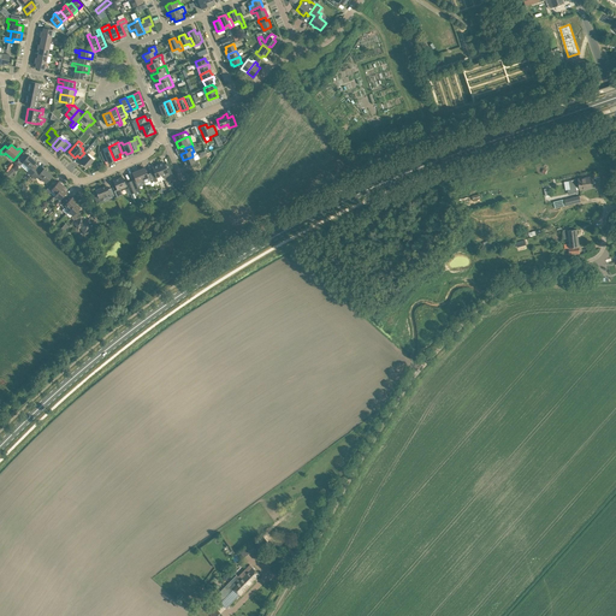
[(80,158),(82,160),(81,163),(87,167),(94,159),(89,154),(90,152),(88,148),(84,153),(80,158)]
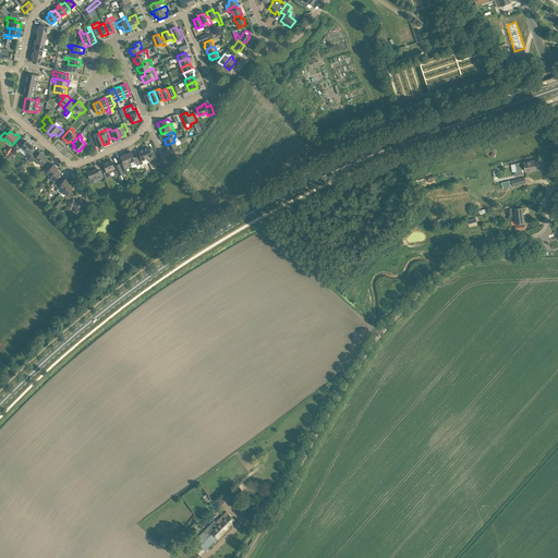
[(104,145),(99,135),(94,137),(93,134),(91,135),(91,137),(94,145),(97,144),(98,147),(104,145)]
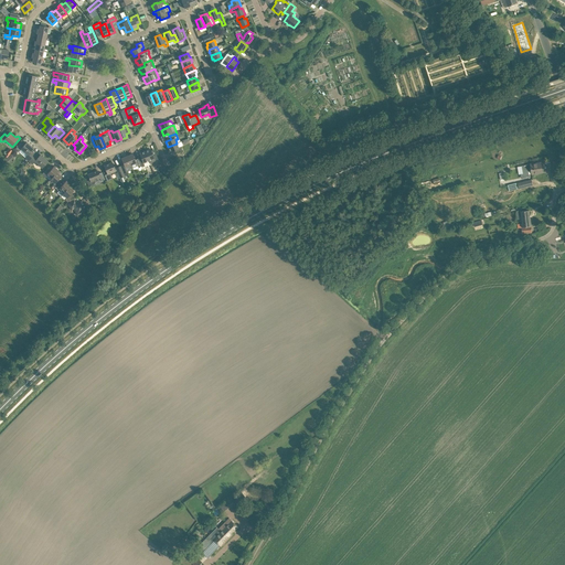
[(25,158),(29,160),(35,155),(32,151),(34,149),(27,142),(23,146),(21,142),(16,149),(19,151),(21,149),(28,155),(25,158)]
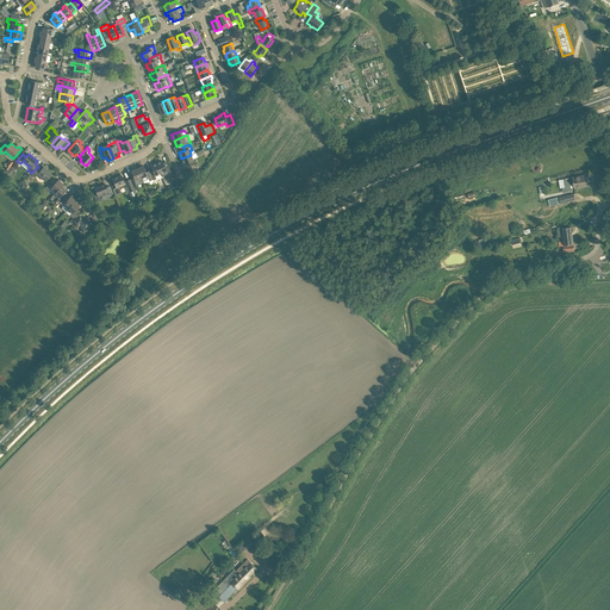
[(191,155),(181,159),(184,165),(190,162),(191,166),(197,162),(194,159),(193,159),(191,155)]
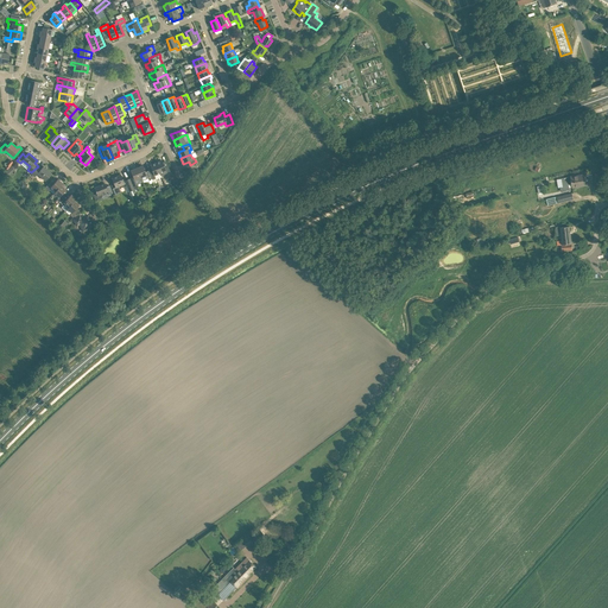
[(156,163),(162,176),(170,172),(166,163),(163,164),(162,160),(156,163)]
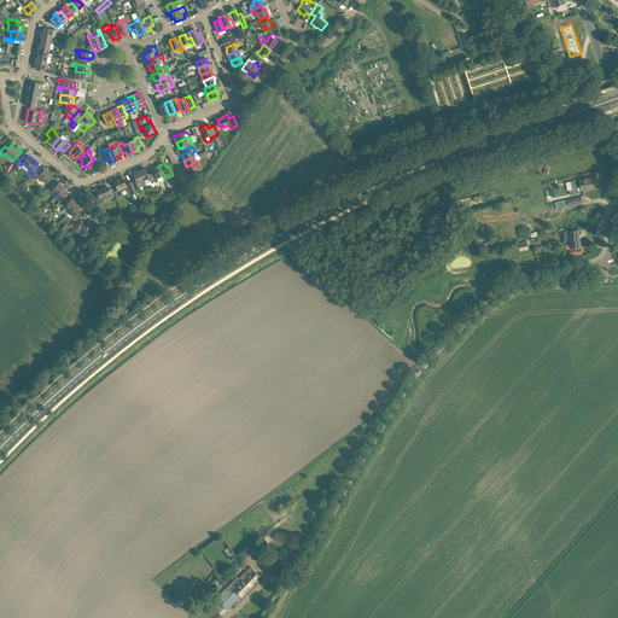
[(151,173),(151,174),(153,180),(155,182),(158,181),(157,179),(163,176),(163,179),(164,179),(158,165),(152,168),(153,172),(151,173)]
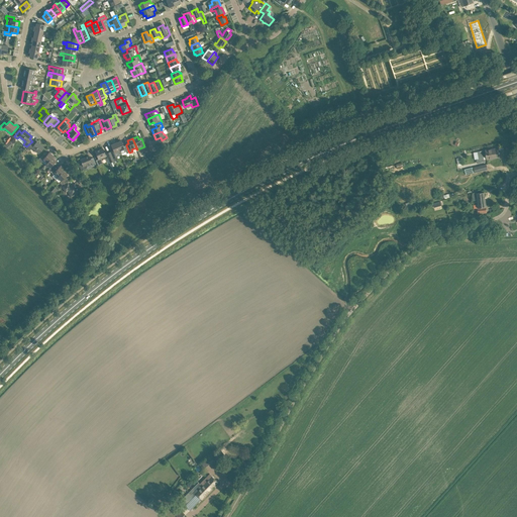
[(116,142),(119,150),(124,148),(125,151),(128,150),(126,145),(123,146),(121,140),(116,142)]
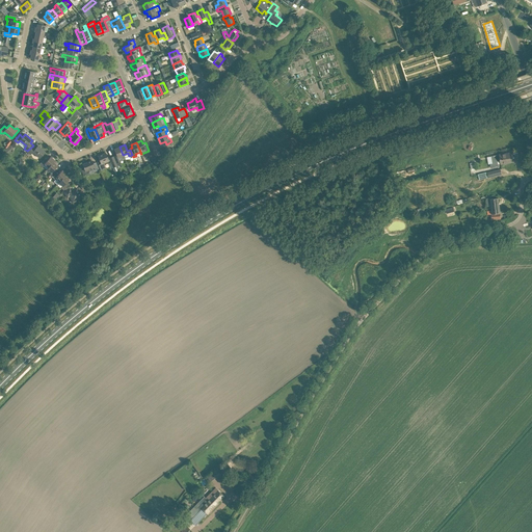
[(27,151),(30,154),(32,152),(40,158),(45,152),(37,145),(35,148),(33,145),(27,151)]
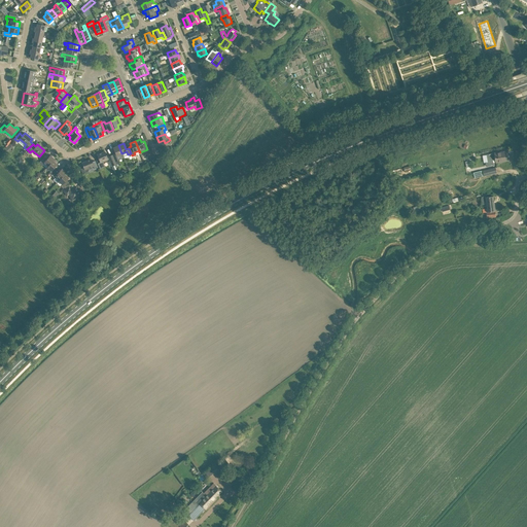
[(112,154),(116,165),(117,166),(120,165),(118,161),(116,155),(121,153),(118,145),(113,147),(115,153),(112,154)]
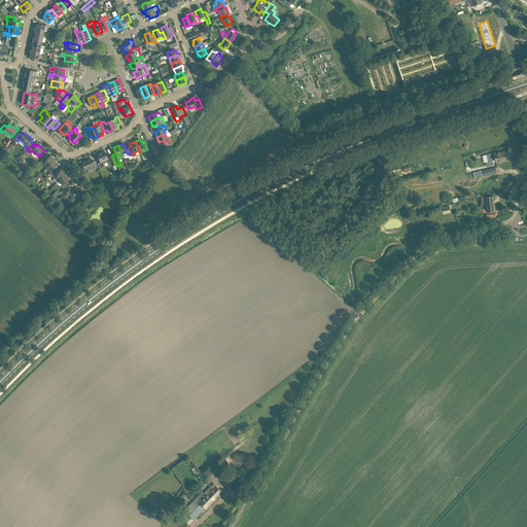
[(103,162),(108,160),(105,151),(97,154),(100,163),(98,164),(100,169),(105,167),(103,162)]
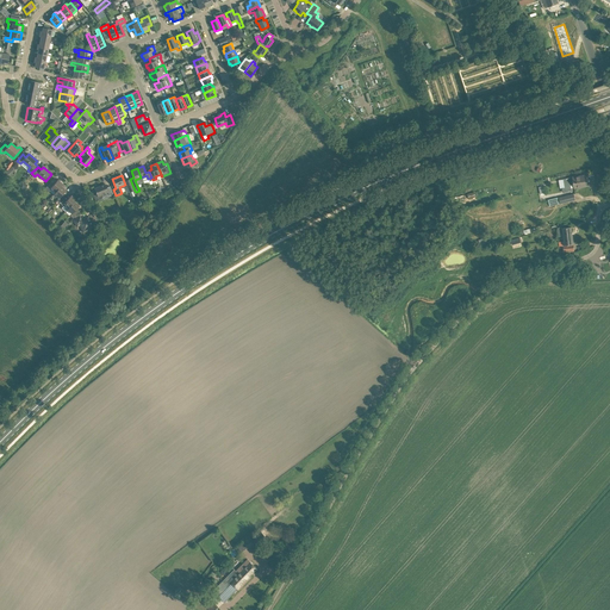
[(562,188),(562,192),(572,191),(571,185),(574,185),(574,187),(577,187),(578,188),(580,188),(582,187),(585,186),(584,175),(580,176),(573,178),(564,179),(565,187),(562,188)]
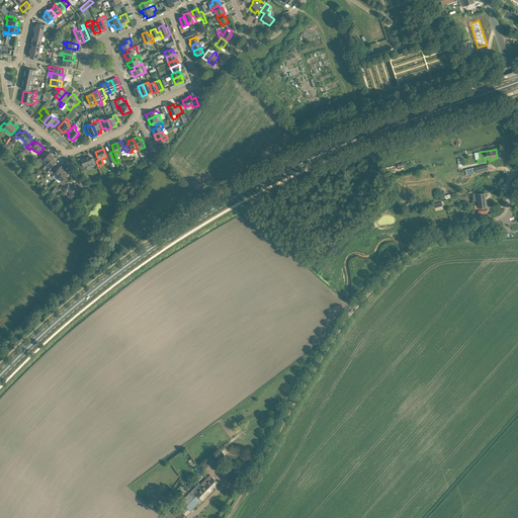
[(106,154),(110,163),(114,162),(110,152),(106,154)]
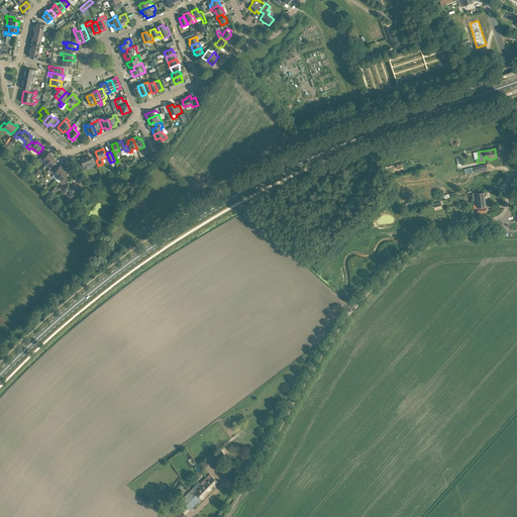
[(47,163),(52,158),(54,156),(49,152),(46,154),(44,152),(39,158),(43,161),(44,160),(47,163)]
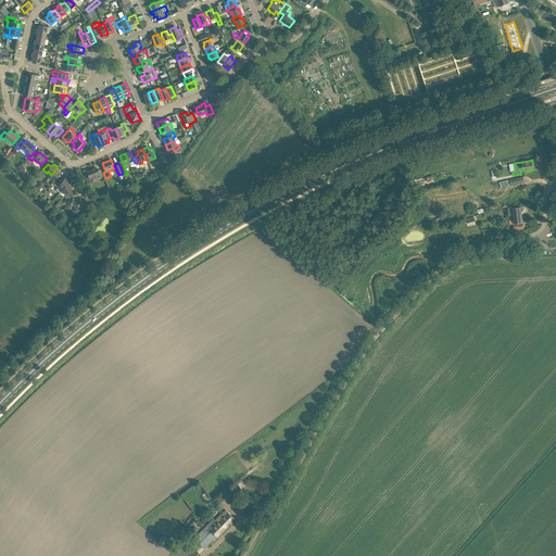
[(100,178),(103,177),(100,169),(97,171),(96,167),(86,172),(88,177),(85,178),(87,184),(92,181),(93,178),(93,177),(99,175),(100,178)]
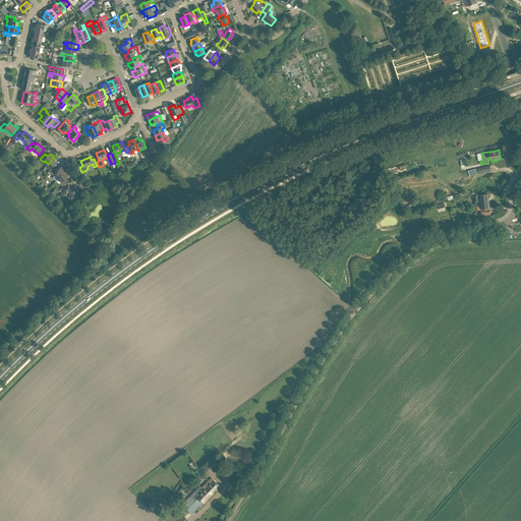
[(51,173),(52,172),(57,166),(55,164),(56,162),(52,159),(48,164),(46,166),(50,169),(49,171),(51,173)]
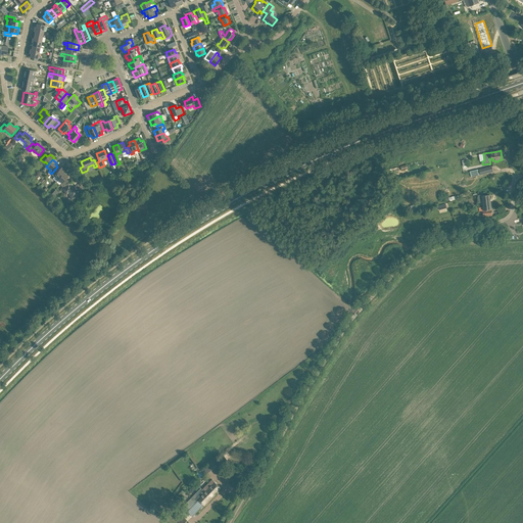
[(491,165),(478,170),(480,175),(493,172),(491,165)]
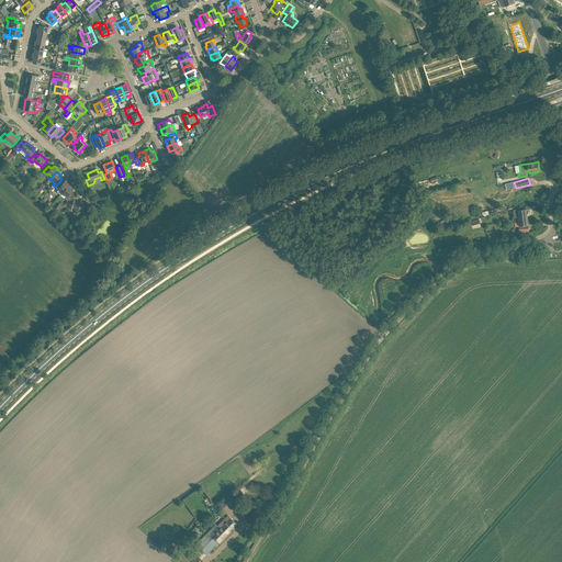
[(62,193),(68,186),(70,183),(66,180),(65,181),(62,179),(56,186),(59,189),(57,192),(60,195),(62,193)]
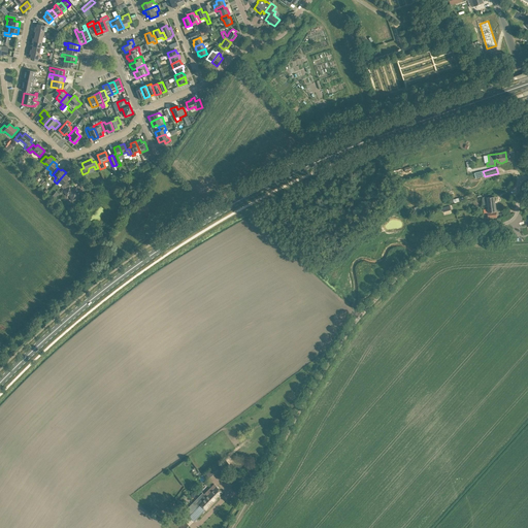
[(58,182),(62,185),(61,187),(63,189),(69,183),(66,180),(68,178),(64,174),(58,182)]
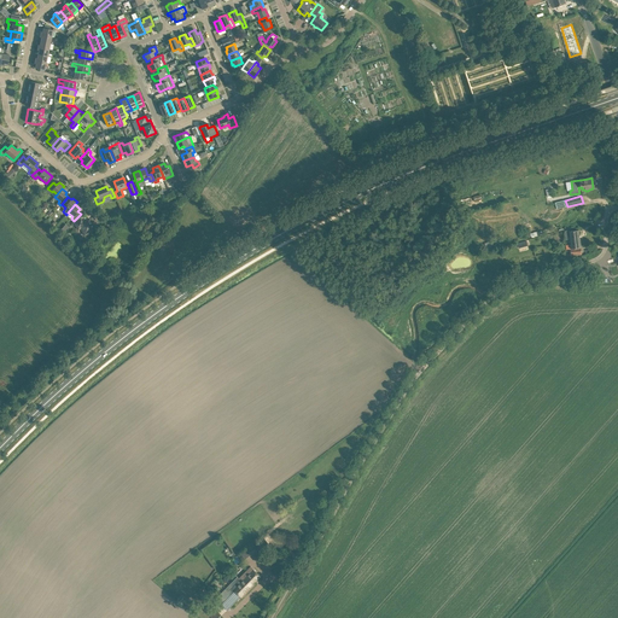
[(75,223),(77,229),(81,228),(82,231),(82,232),(85,235),(88,233),(87,233),(94,229),(92,226),(93,226),(92,222),(91,222),(89,219),(82,222),(81,220),(75,223)]
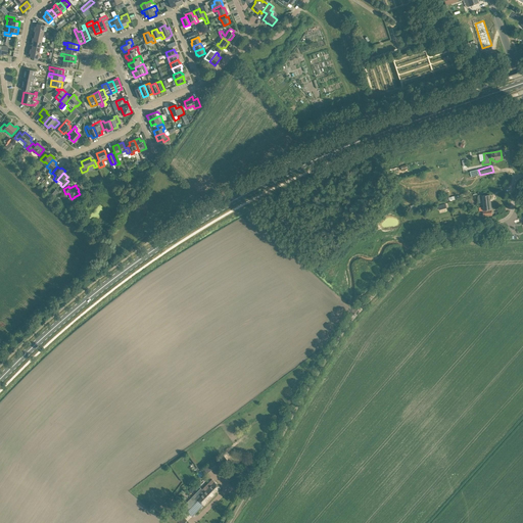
[(481,195),(483,206),(479,207),(480,217),(492,215),(489,194),(481,195)]
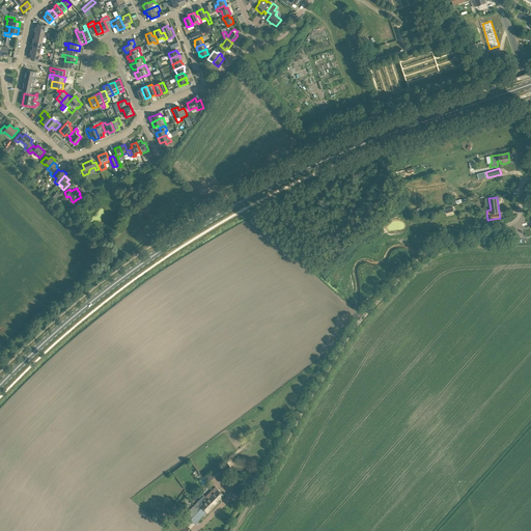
[(452,206),(444,208),(446,217),(454,215),(452,206)]
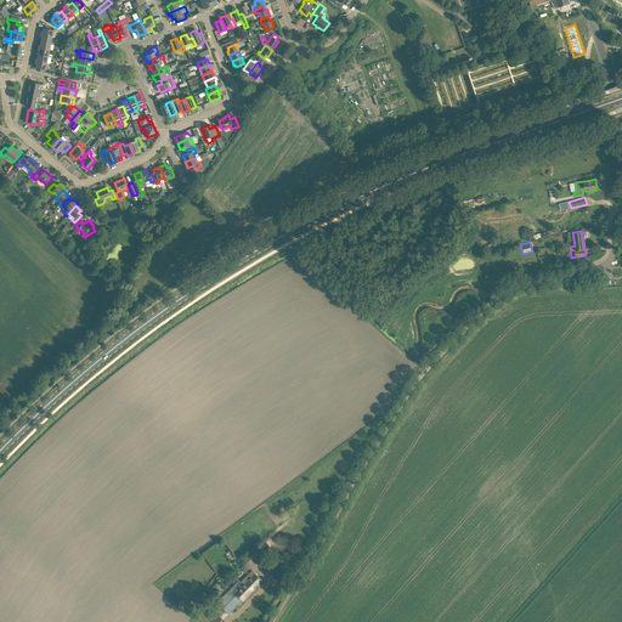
[(0,258),(0,256),(0,272),(11,259),(4,253),(0,258)]
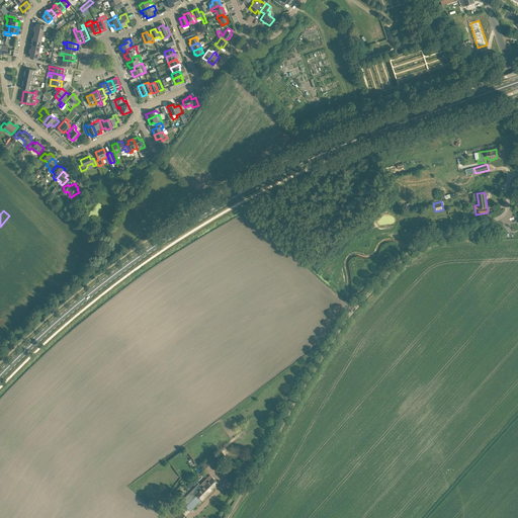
[(221,450),(213,456),(217,460),(220,465),(228,459),(221,450)]
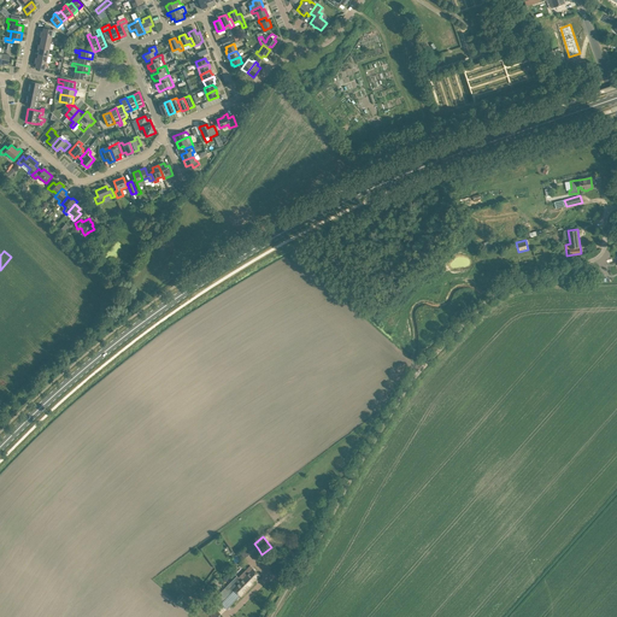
[(250,546),(236,556),(240,560),(241,562),(253,552),(250,546)]
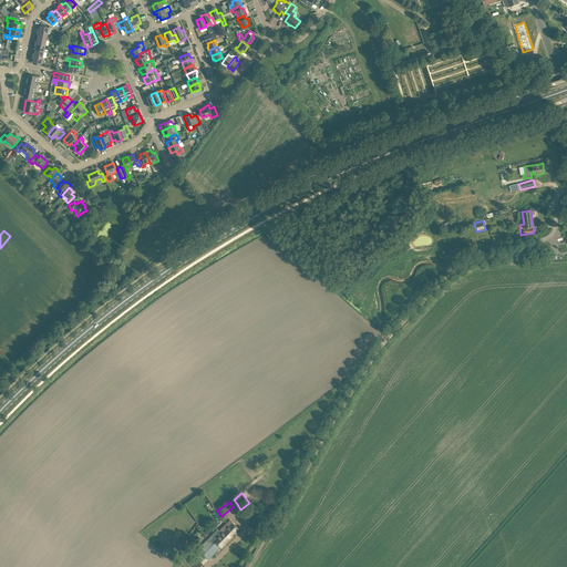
[(222,526),(198,549),(208,560),(222,547),(223,548),(233,537),(232,536),(239,528),(230,519),(225,525),(227,527),(225,529),(222,526)]
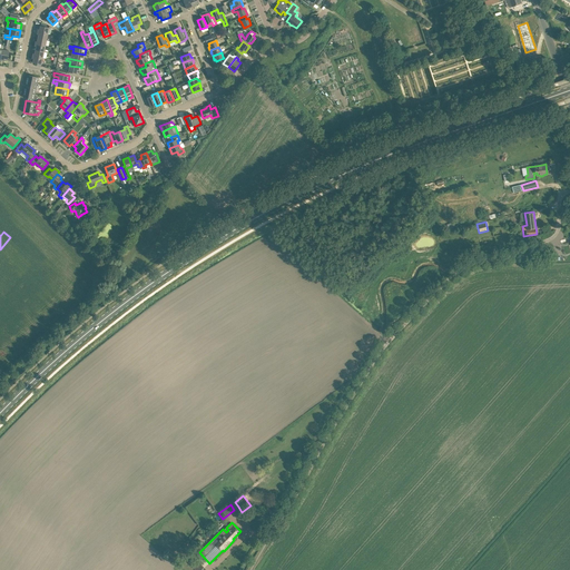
[(189,562),(195,569),(199,569),(204,567),(195,557),(189,562)]
